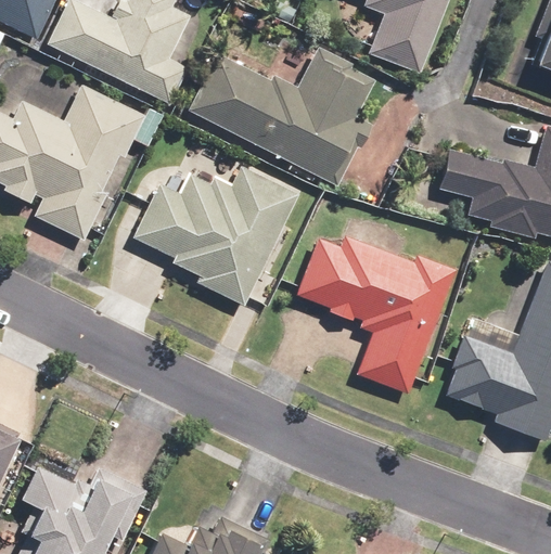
[(0,0),(0,22),(38,41),(59,0),(0,0)]
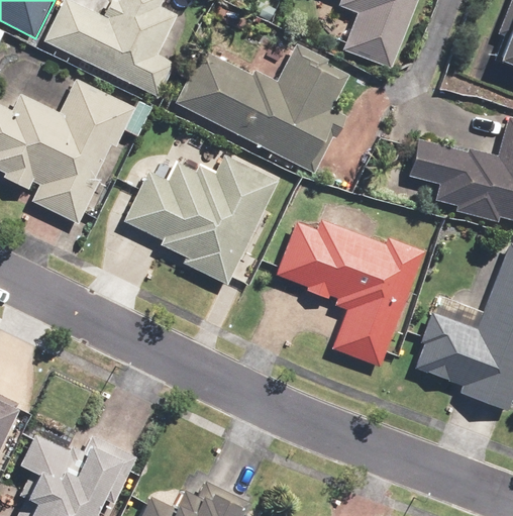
[(71,0),(63,0),(42,41),(160,99),(177,63),(162,56),(182,15),(162,5),(164,0),(109,0),(102,15),(71,0)]
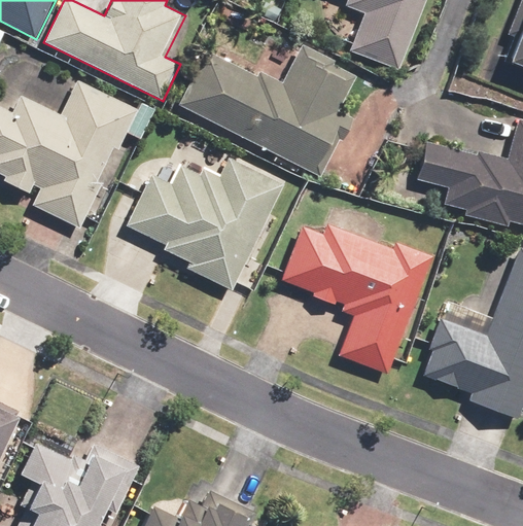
[(348,49),(401,69),(426,0),(346,0),(345,5),(362,11),(348,49)]
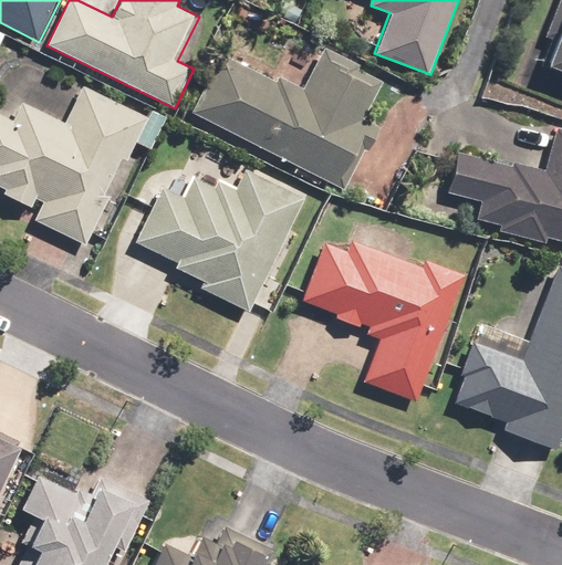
[(561,0),(558,0),(534,62),(561,72),(561,0)]
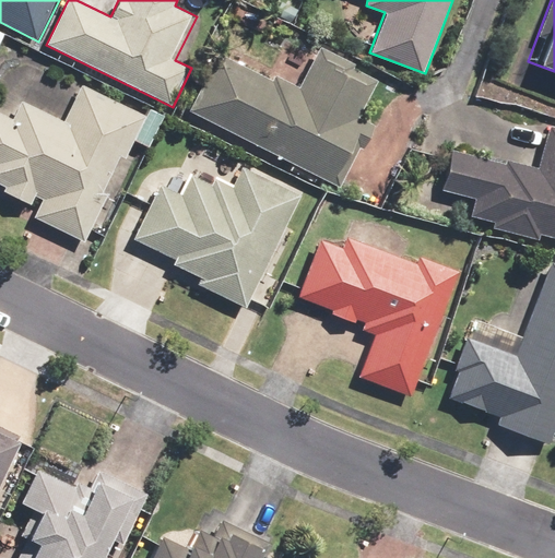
[(221,50),(190,113),(342,188),(374,125),(356,116),(378,72),(322,44),(299,88),(221,50)]
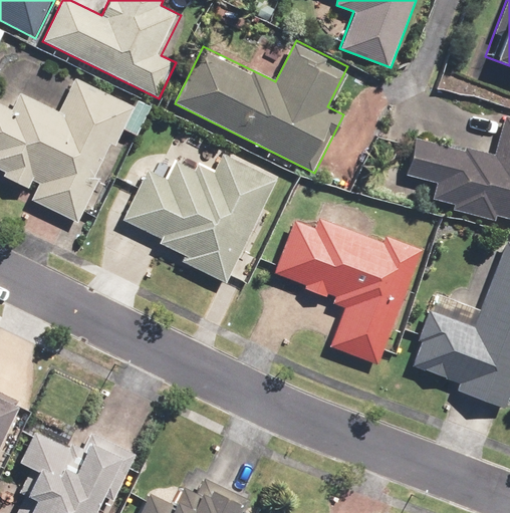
[(31,200),(79,223),(136,107),(75,79),(60,109),(21,90),(12,108),(0,102),(0,170),(37,188),(31,200)]
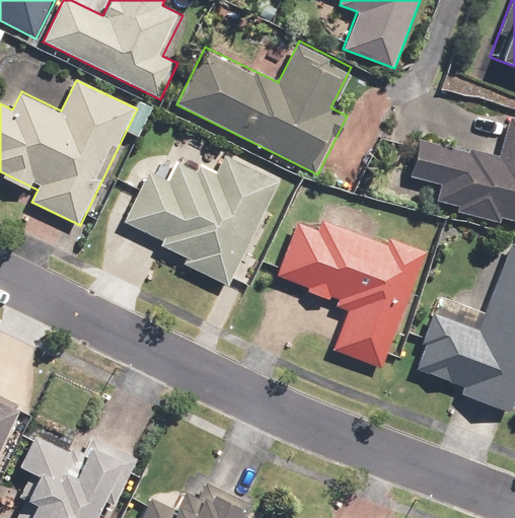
[(437,203),(514,223),(514,118),(511,117),(500,157),(423,136),(412,178),(441,187),(437,203)]
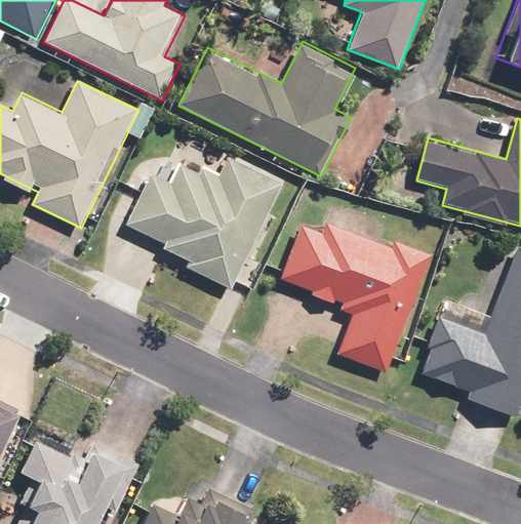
[(186,268),(233,290),(285,183),(228,155),(225,163),(208,155),(199,173),(160,154),(123,230),(189,262),(186,268)]
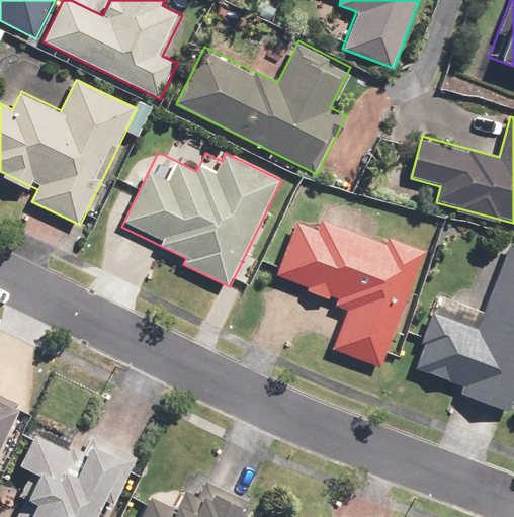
[(331,351),(382,370),(428,250),(389,235),(386,243),(321,218),(318,227),(296,219),(274,278),(348,307),(331,351)]
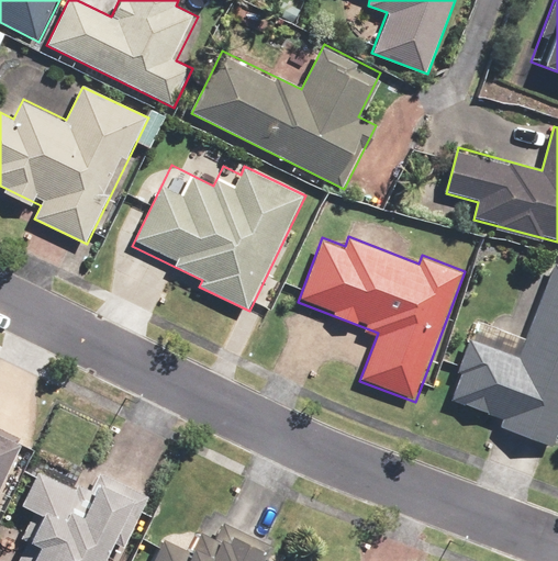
[(499,426),(555,448),(557,441),(557,260),(554,259),(524,336),(477,318),(446,397),(502,418),(499,426)]
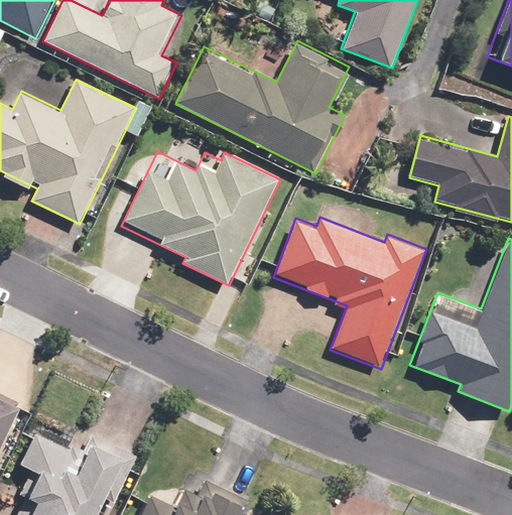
[(0,442),(19,403),(0,393),(0,442)]
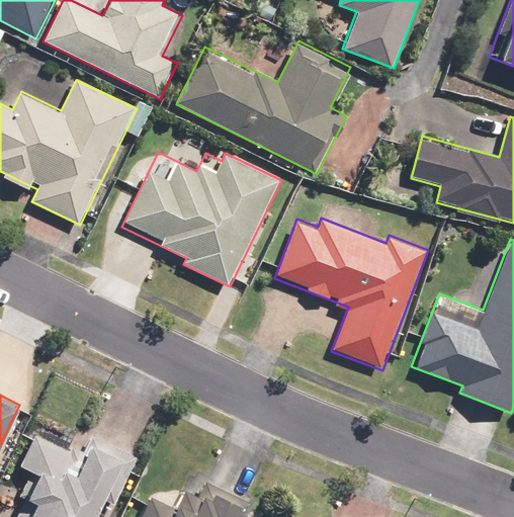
[(112,509),(139,457),(91,434),(84,448),(41,428),(21,470),(33,478),(14,516),(93,516),(99,503),(112,509)]
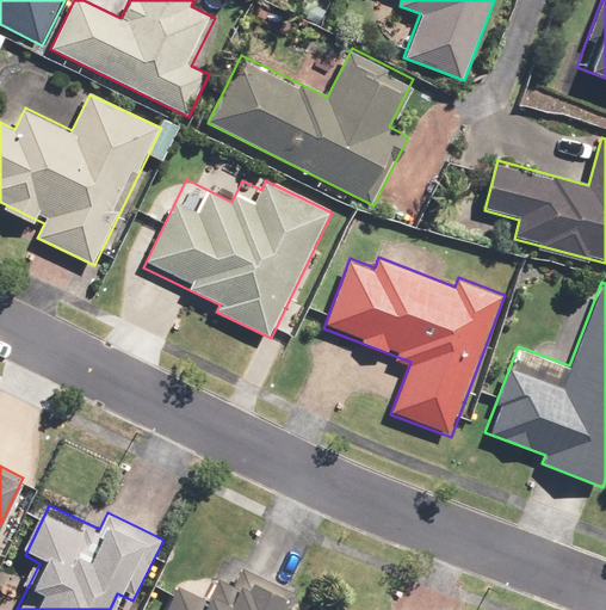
[(178,583),(165,609),(278,609),(289,587),(223,555),(204,595),(178,583)]
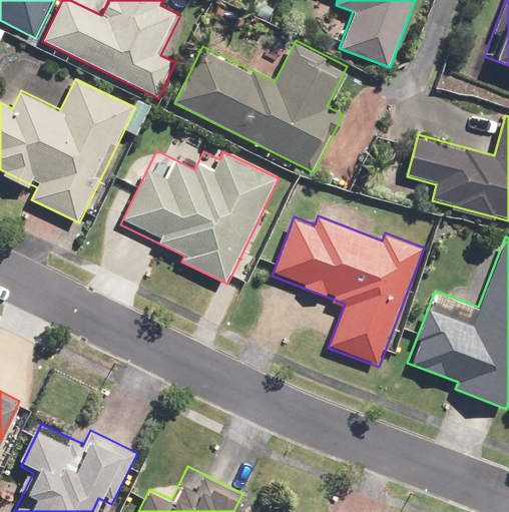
All buildings are outlined.
